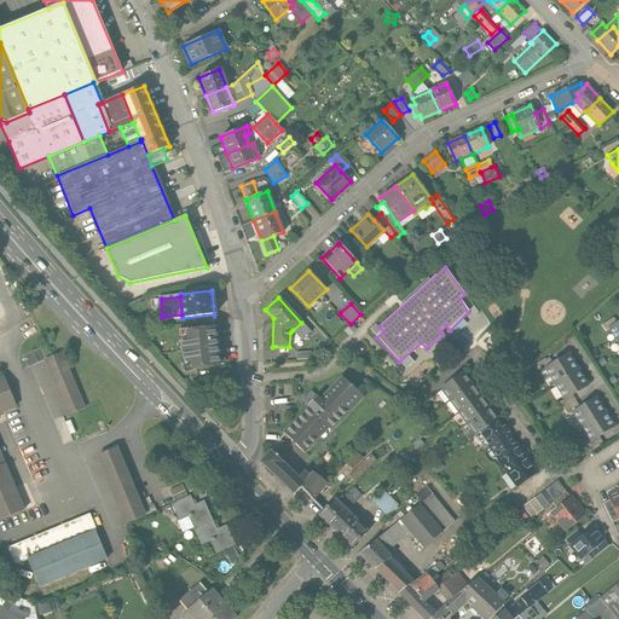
[(606,331),(609,328),(618,323),(614,317),(602,325),(606,331)]
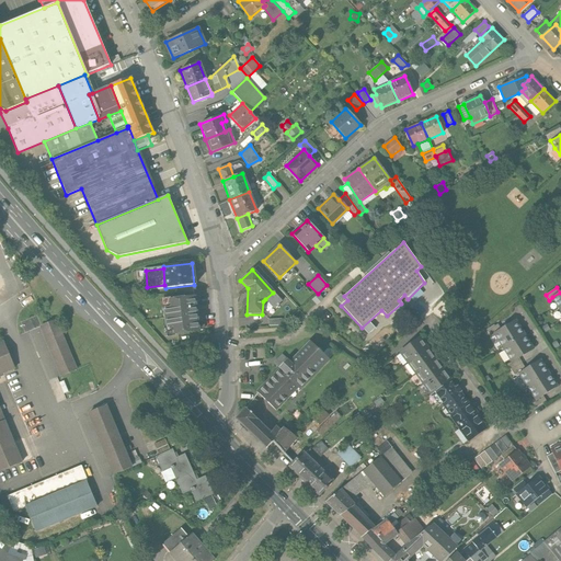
[(282,301),(273,293),(265,299),(274,309),(282,301)]
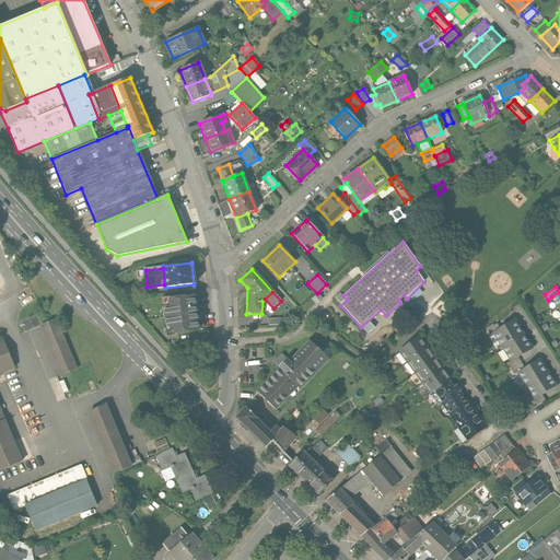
[(173,336),(198,333),(193,296),(167,300),(168,307),(162,308),(165,328),(172,327),(173,336)]
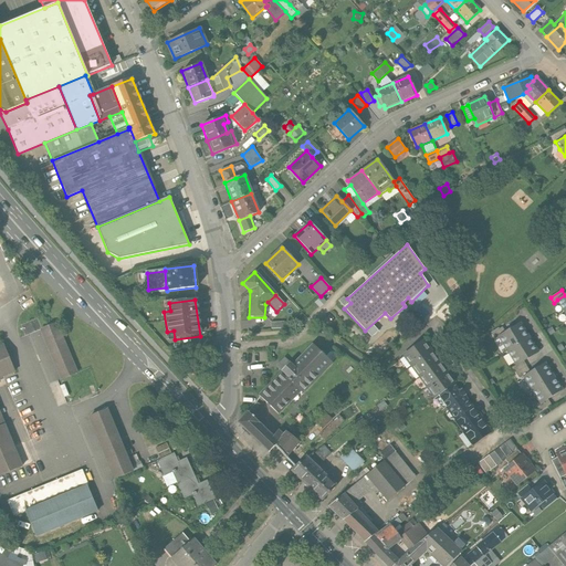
[(76,373),(56,323),(40,329),(61,379),(76,373)]
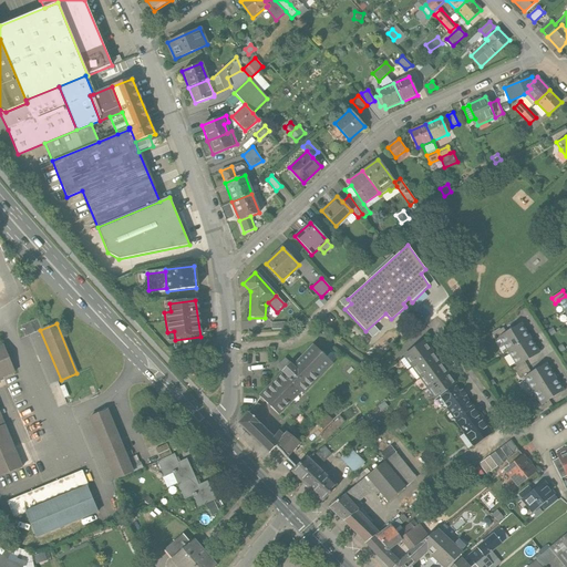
[(500,338),(508,352),(531,339),(522,325),(506,333),(500,338)]
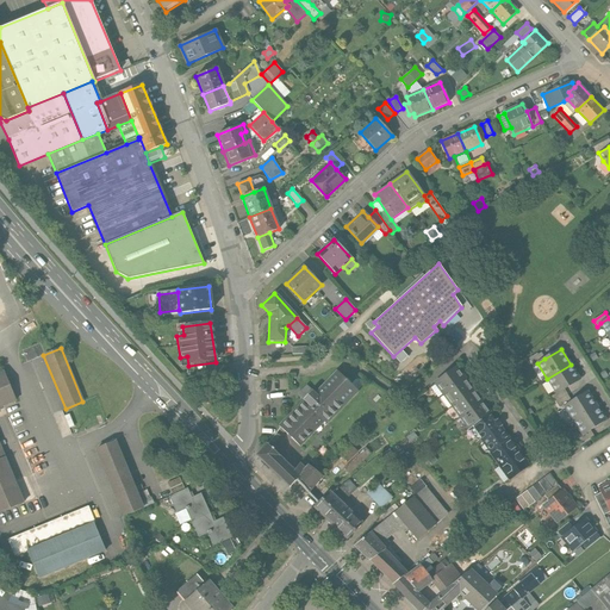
[(533,366),(537,363),(545,359),(541,353),(529,360),(533,366)]
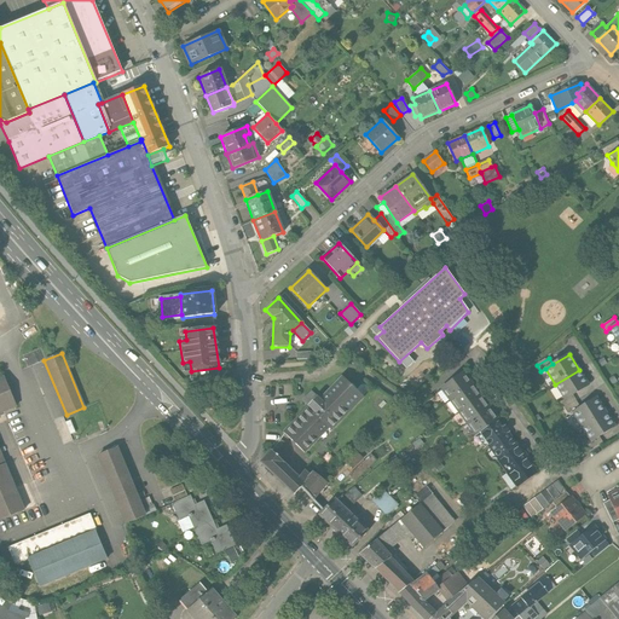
[(589,386),(579,370),(555,385),(565,400),(573,395),(589,386)]
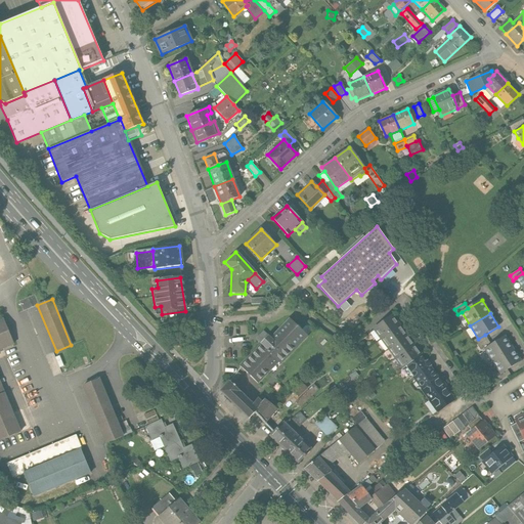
[(374,329),(381,339),(399,325),(392,315),(374,329)]
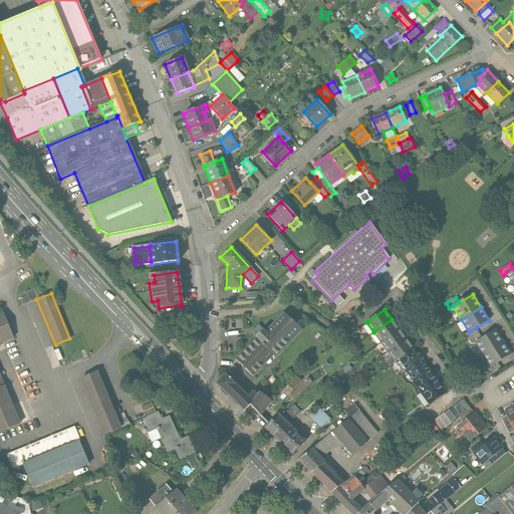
[(0,340),(11,336),(2,313),(0,313),(0,431),(17,425),(0,382),(0,340)]
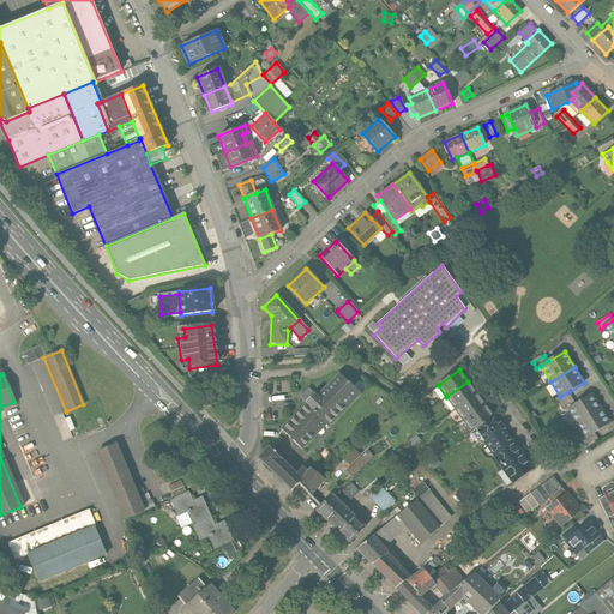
[(313,396),(305,404),(326,425),(329,428),(360,396),(359,395),(353,389),(338,375),(317,398),(313,396)]
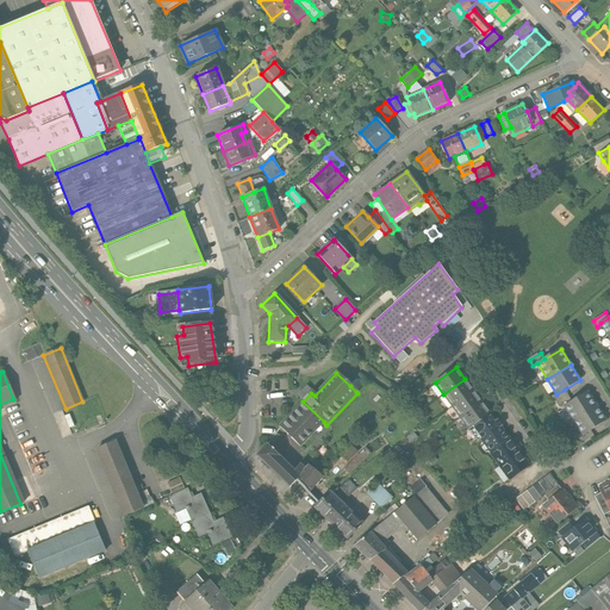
[(359,378),(350,386),(356,392),(365,384),(359,378)]
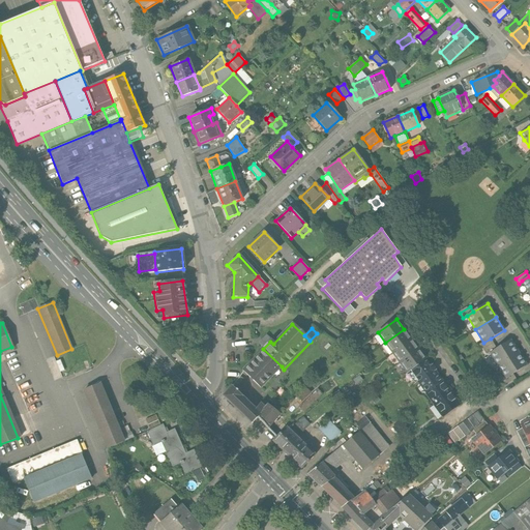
[(385,343),(392,353),(411,339),(404,329),(385,343)]
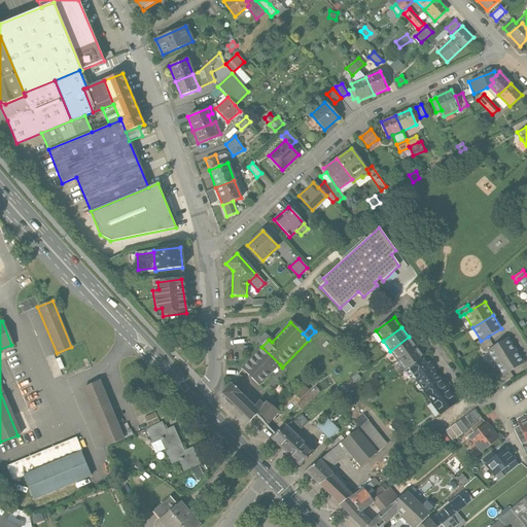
[(390,351),(397,361),(416,347),(409,337),(390,351)]
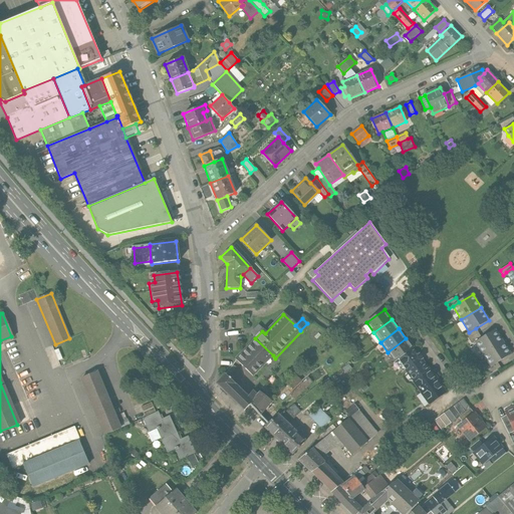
[(466,334),(468,339),(479,333),(476,328),(469,332),(466,334)]
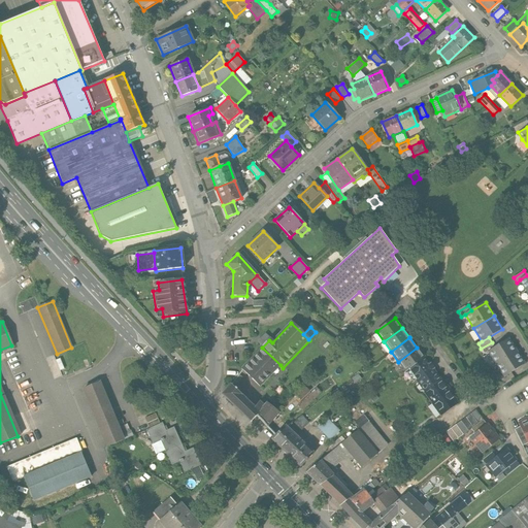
[(488,351),(496,364),(516,352),(508,339),(495,347),(488,351)]
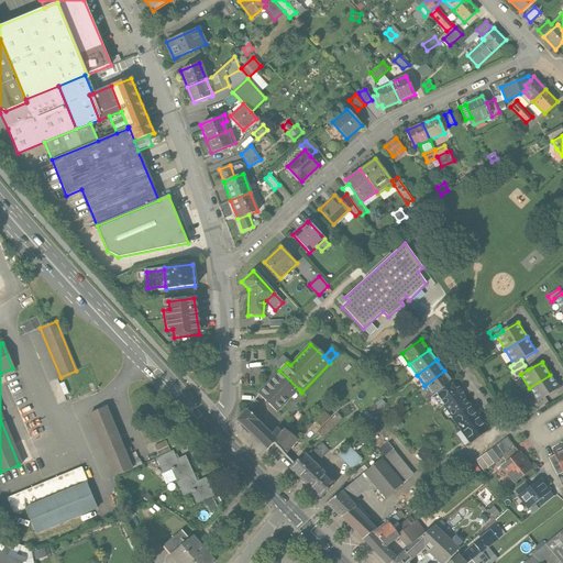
[(528,370),(525,365),(512,372),(516,377),(520,374),(528,370)]
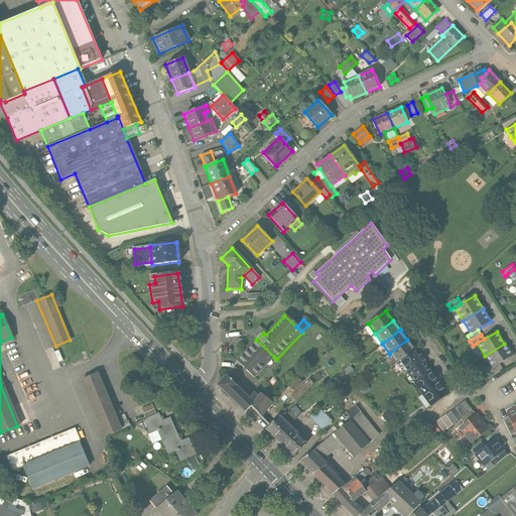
[(363,347),(356,338),(352,341),(359,350),(363,347)]
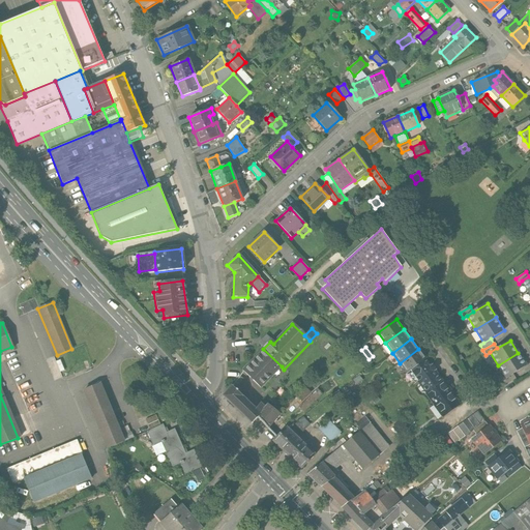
[(261,388),(282,366),(263,349),(242,371),(261,388)]
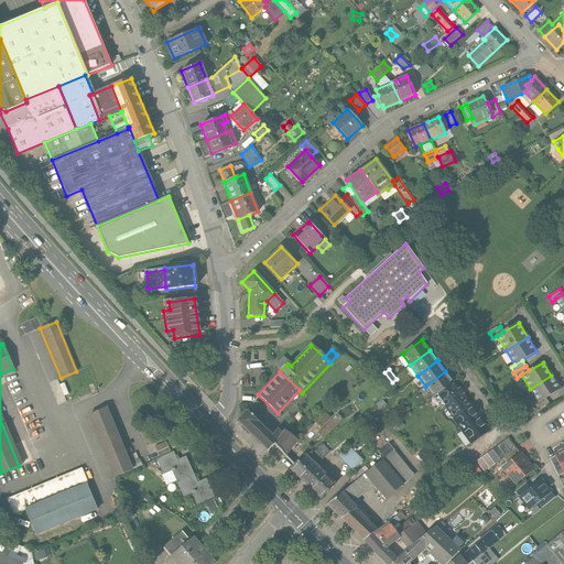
[(453,382),(445,371),(425,387),(433,397),(436,394),(453,382)]
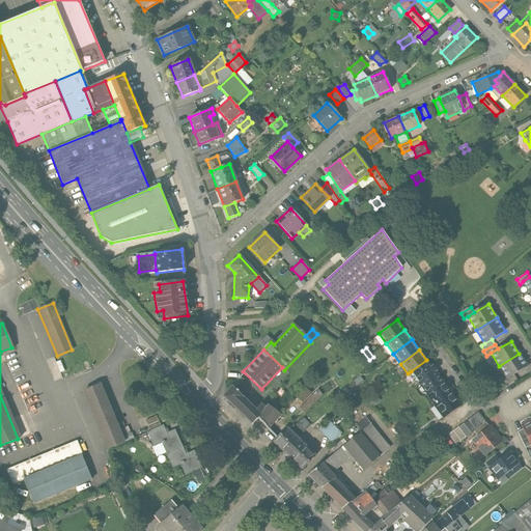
[(527,367),(519,354),(499,366),(507,379),(514,374),(527,367)]
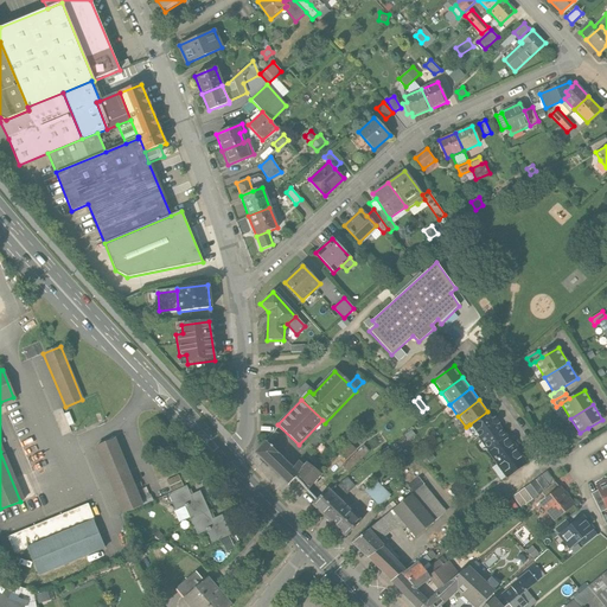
[(470,425),(489,452),(506,438),(487,411),(470,425)]
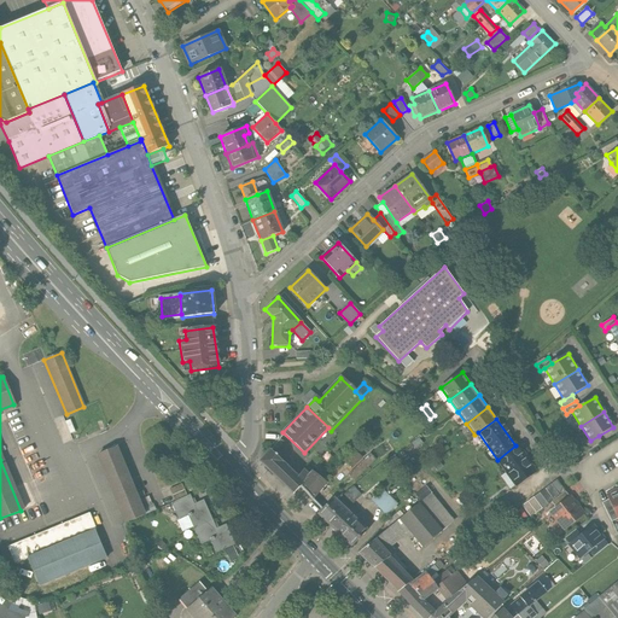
[(602,443),(599,436),(590,441),(587,443),(590,450),(599,444),(602,443)]
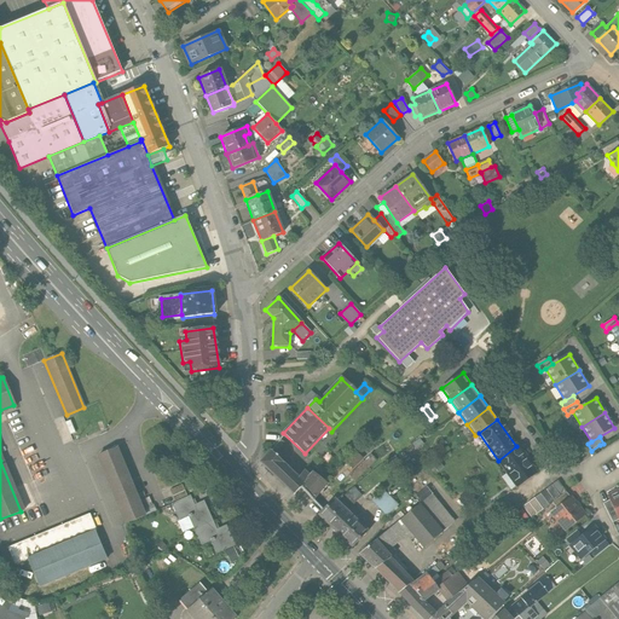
[(602,450),(600,445),(591,451),(577,460),(579,464),(602,450)]
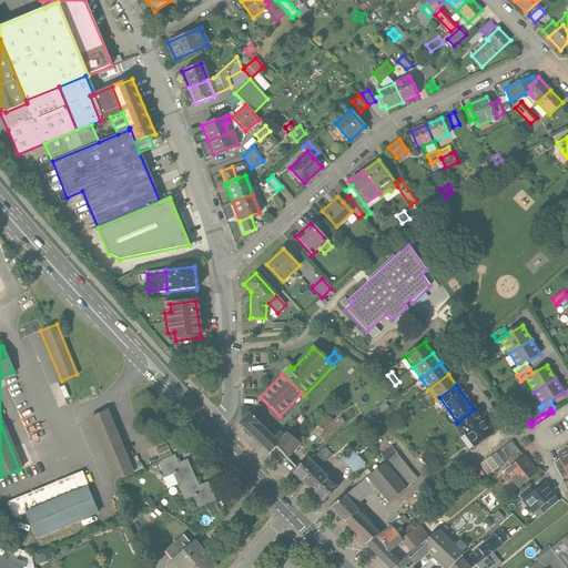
[(493,435),(474,409),(457,423),(475,447),(493,435)]
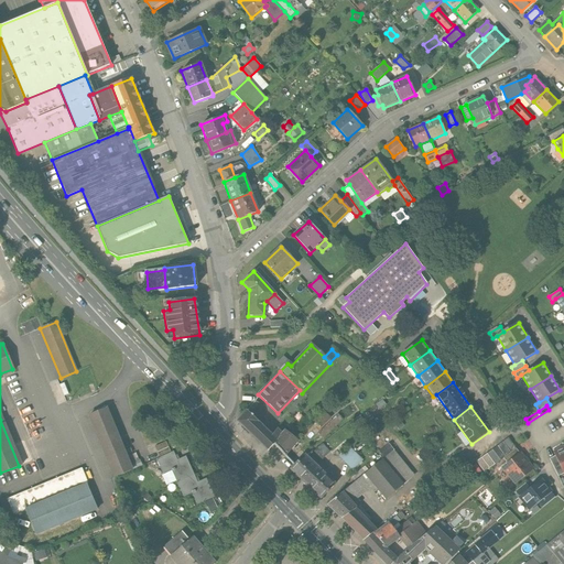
[(107,409),(89,415),(114,478),(131,472),(107,409)]
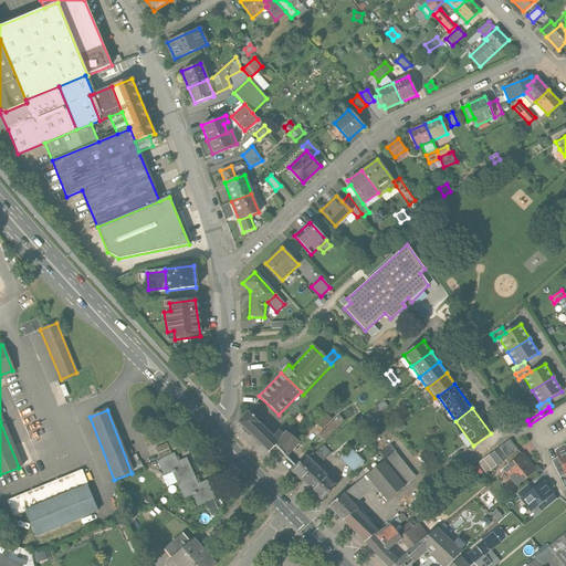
[(248,412),(239,422),(269,451),(274,446),(285,433),(280,429),(273,437),(248,412)]
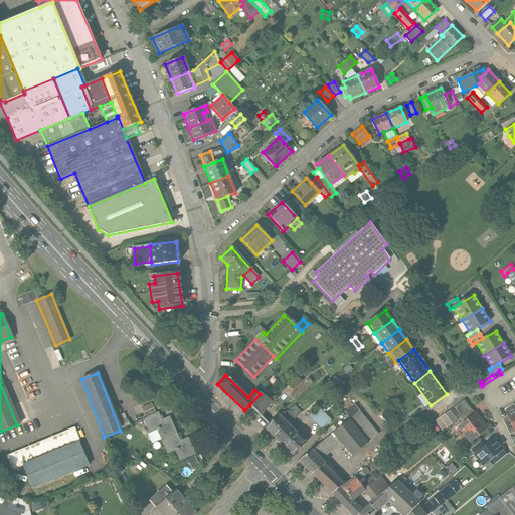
[(271,401),(260,394),(249,405),(260,416),(271,401)]
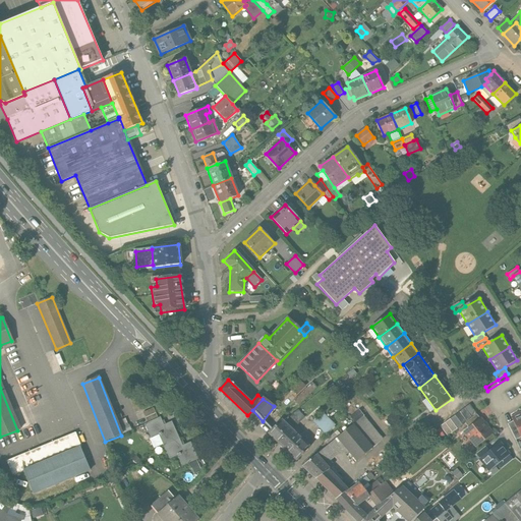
[(441,427),(448,437),(465,423),(476,414),(469,405),(441,427)]
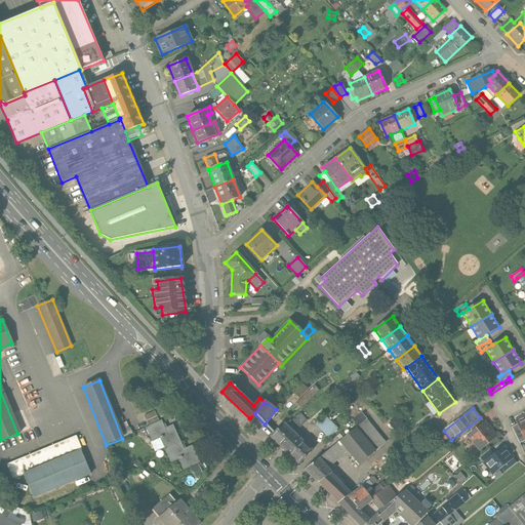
[(144,416),(149,427),(159,422),(155,411),(144,416)]
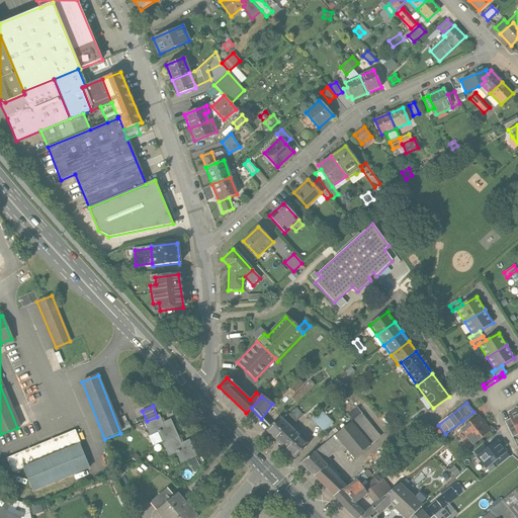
[(321,410),(312,419),(325,432),(334,422),(321,410)]
